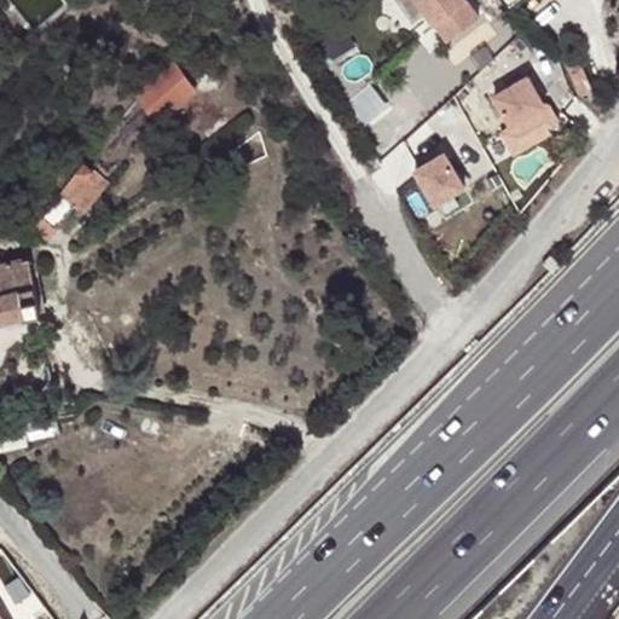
[(479,13),(468,0),(418,0),(447,38),(479,13)]
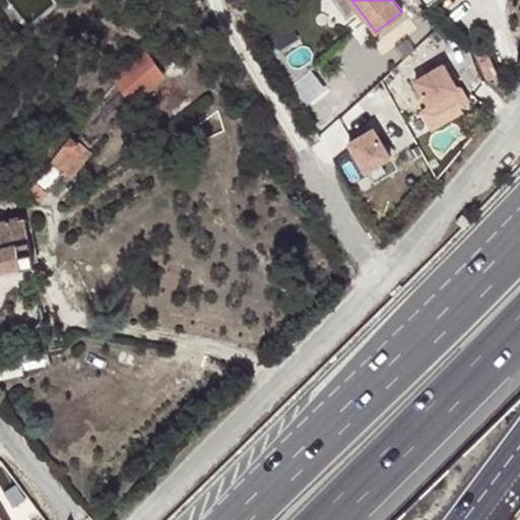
[(147,52),(119,76),(131,103),(165,75),(147,52)]
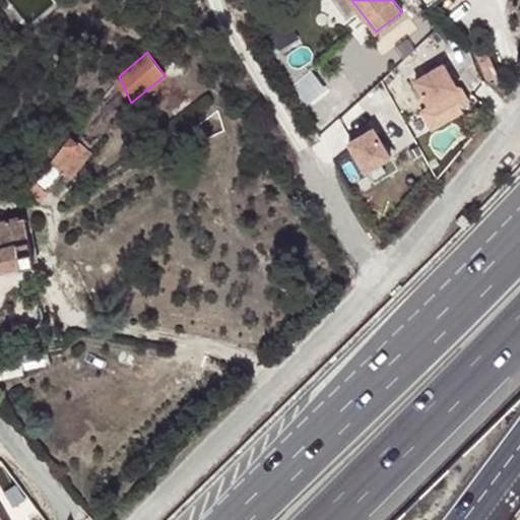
[(317,76),(305,61),(281,78),(294,94),(317,76)]
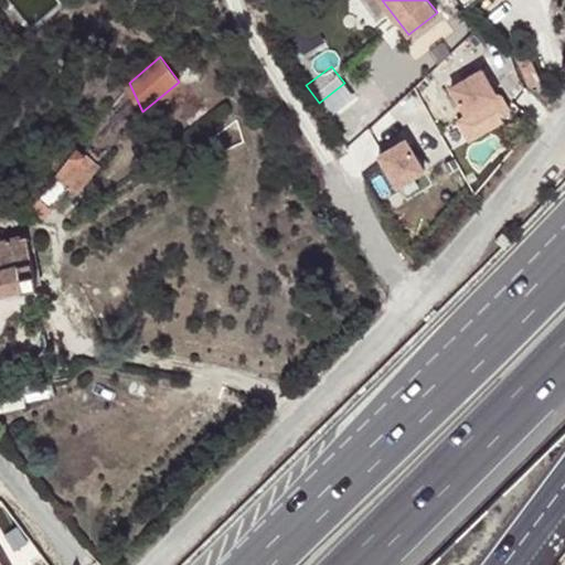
[(450,87),(466,114),(498,95),(482,68),(450,87)]
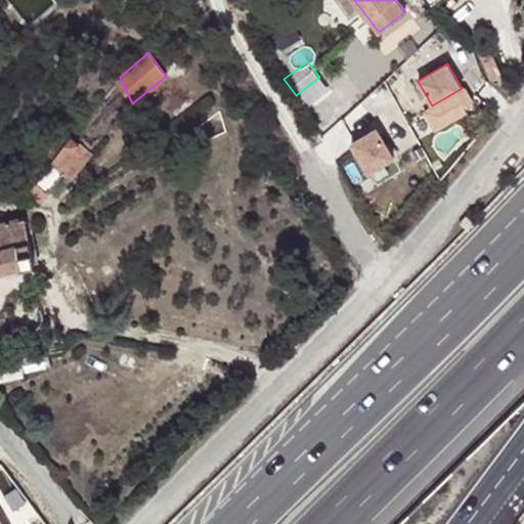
[(393,156),(376,127),(351,141),(367,170),(393,156)]
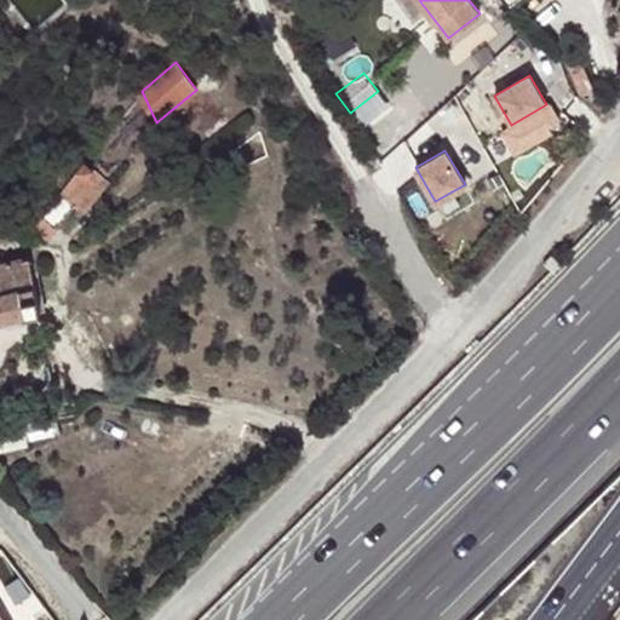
[(110,178),(87,160),(35,227),(50,239),(75,206),(84,212),(110,178)]
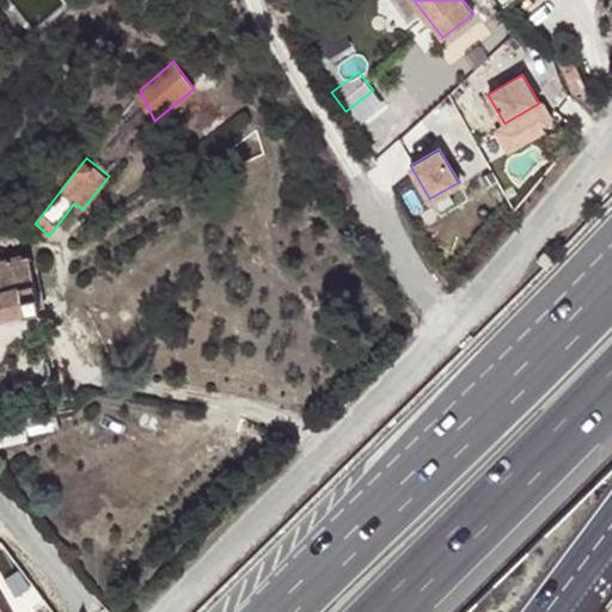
[(0,316),(41,306),(30,255),(1,262),(0,256),(0,316)]
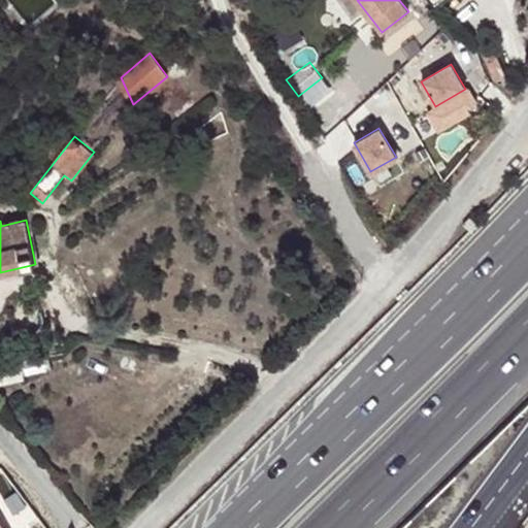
[(52,368),(48,354),(22,360),(26,374),(52,368)]
